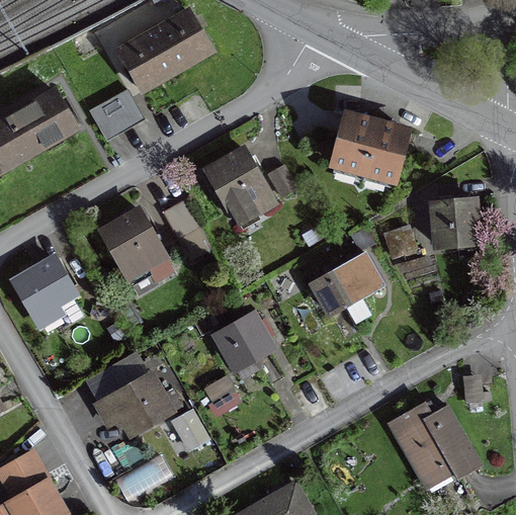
[(186,11),(116,51),(138,89),(208,50),(186,11)]
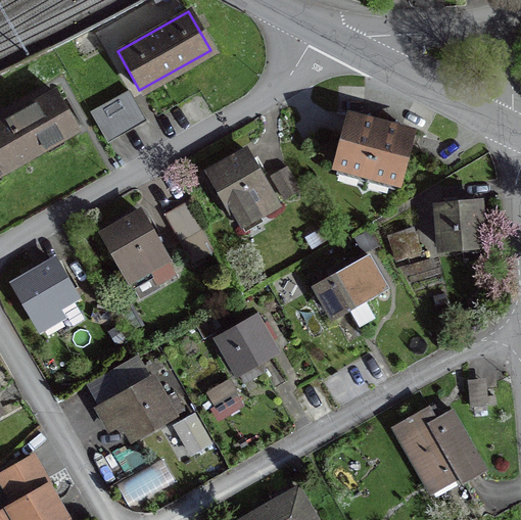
[(127,89),(88,111),(103,138),(142,116),(127,89)]
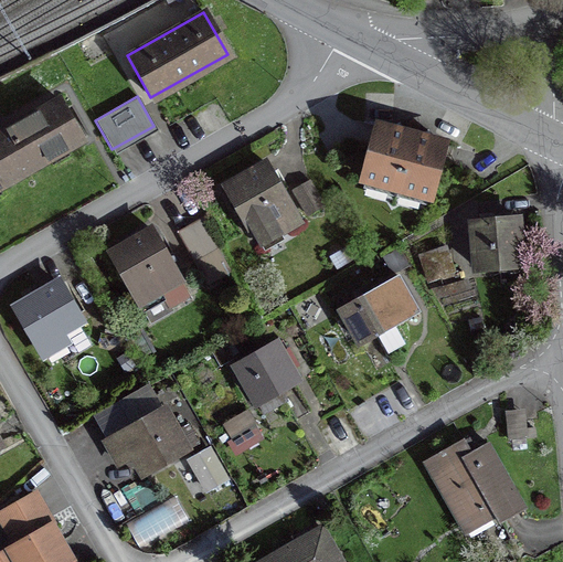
[(80,138),(57,98),(0,131),(0,187),(48,159),(45,157),(80,138)]
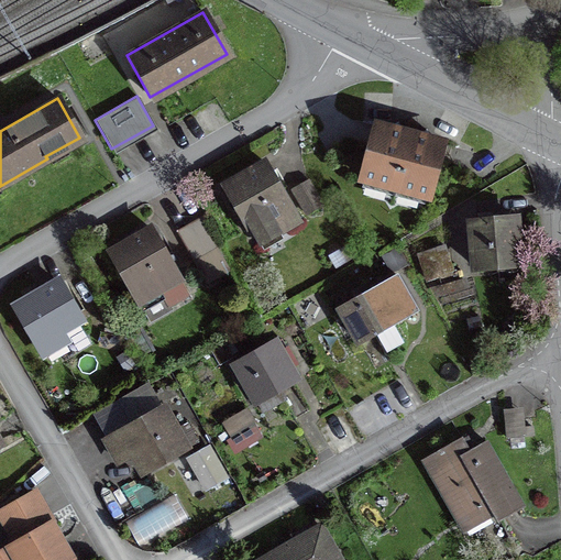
[(425,195),(439,142),(417,135),(406,133),(397,130),(373,123),(359,177),(361,177),(363,173),(378,177),(384,174),(394,176),(388,194),(389,194),(391,195),(396,177),(405,179),(408,186),(424,189),(422,194),(425,195)]
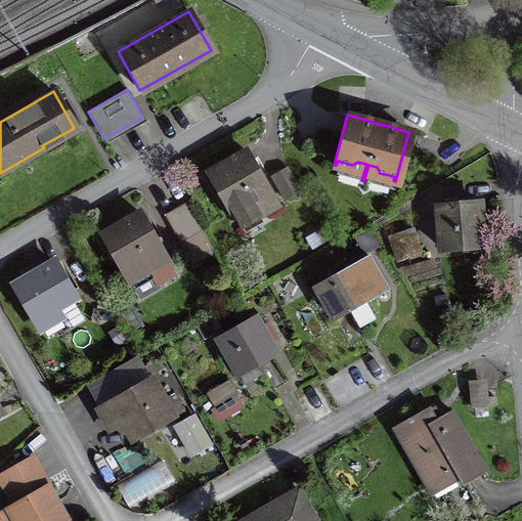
[(276,205),(245,150),(206,173),(226,208),(228,207),(240,226),(276,205)]
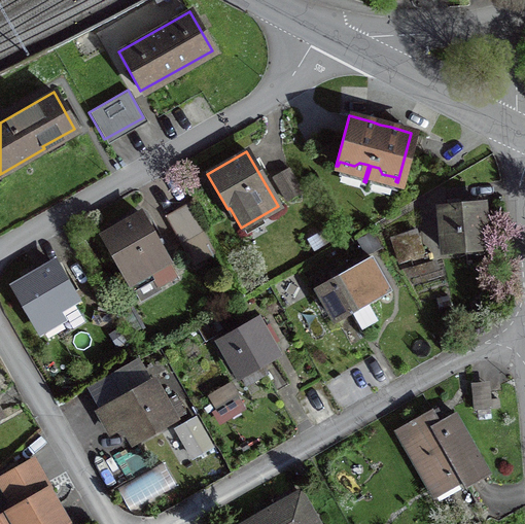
[(299,190),(285,168),(271,176),(283,199),(299,190)]
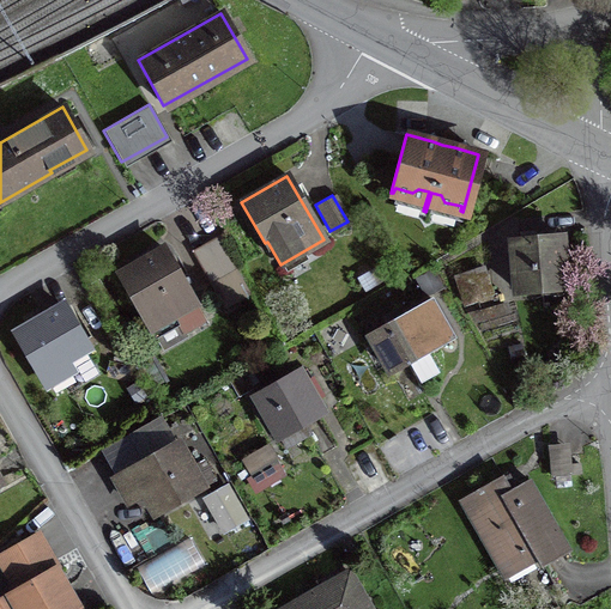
[(236,265),(218,232),(188,249),(221,306),(246,292),(231,267),(236,265)]
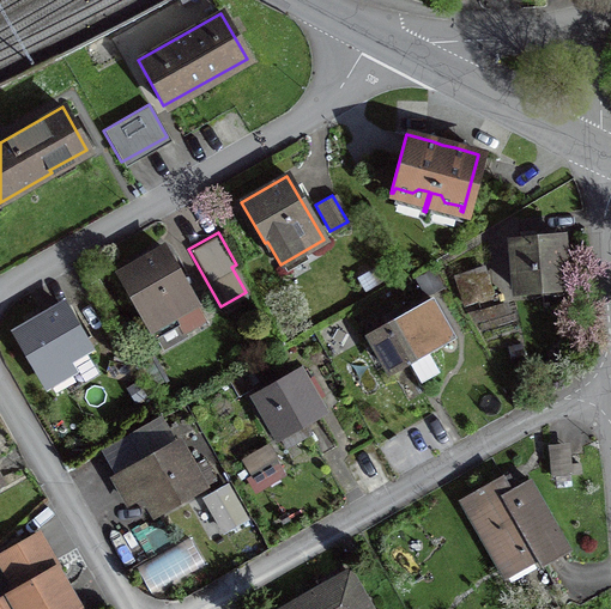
[(558,236),(509,239),(514,290),(562,285),(558,236)]
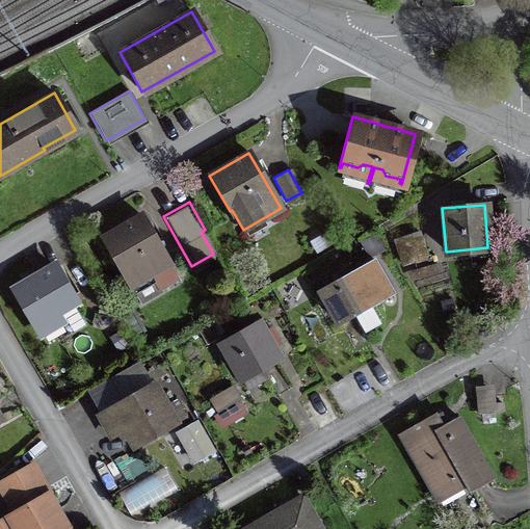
[(140,215),(101,238),(137,301),(158,290),(155,286),(175,274),(140,215)]
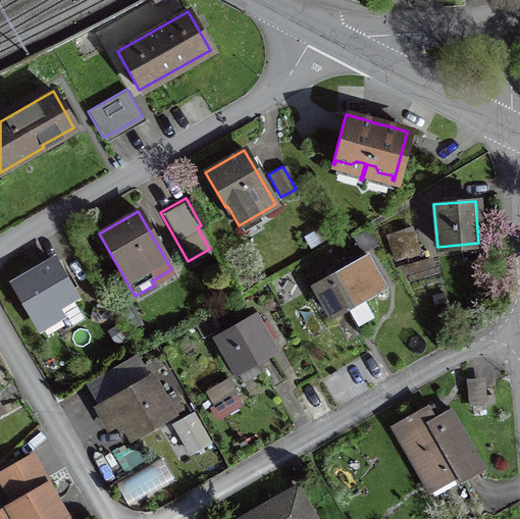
[(404,252),(397,230),(384,235),(392,256),(404,252)]
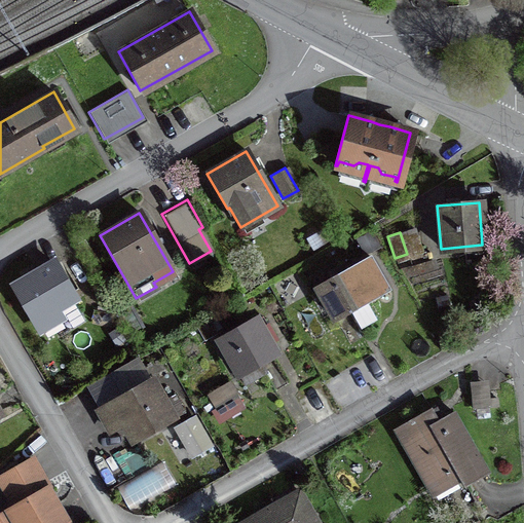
[(72,296),(52,262),(12,286),(32,320),(72,296)]
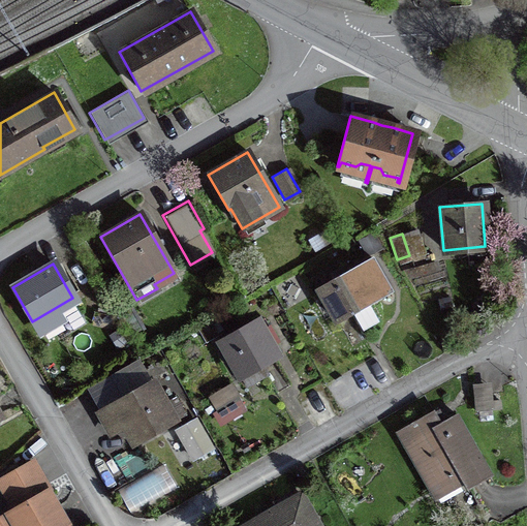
[(374,316),(347,270),(316,288),(335,319),(349,310),(360,328),(372,320),(374,316)]
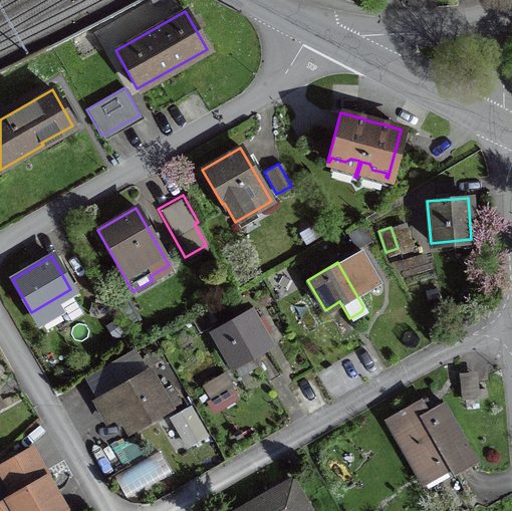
[(248,311),(212,331),(237,373),(258,361),(252,352),(266,344),(261,334),(267,331),(259,317),(253,320),(248,311)]
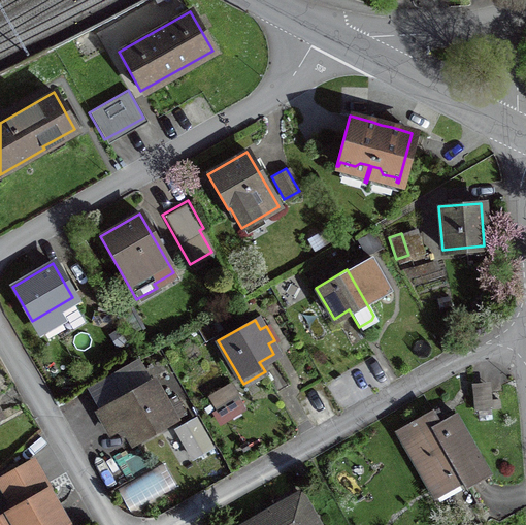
[(150,381),(97,412),(104,425),(118,417),(132,440),(171,419),(150,381)]
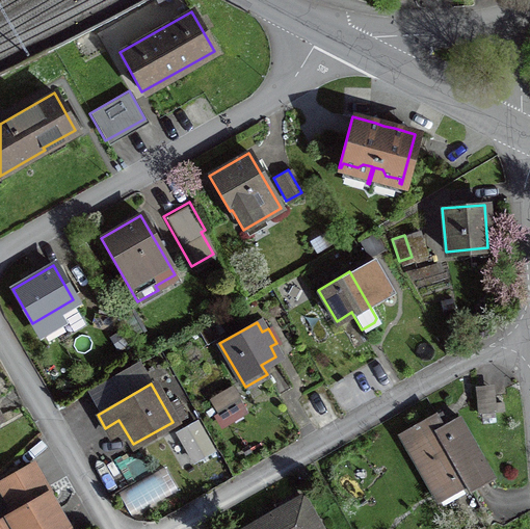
[(208,397),(215,410),(237,396),(230,384),(208,397)]
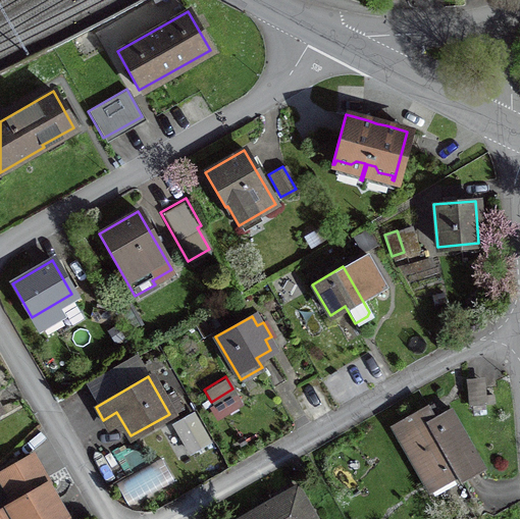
[(491,402),(490,394),(482,395),(482,403),(491,402)]
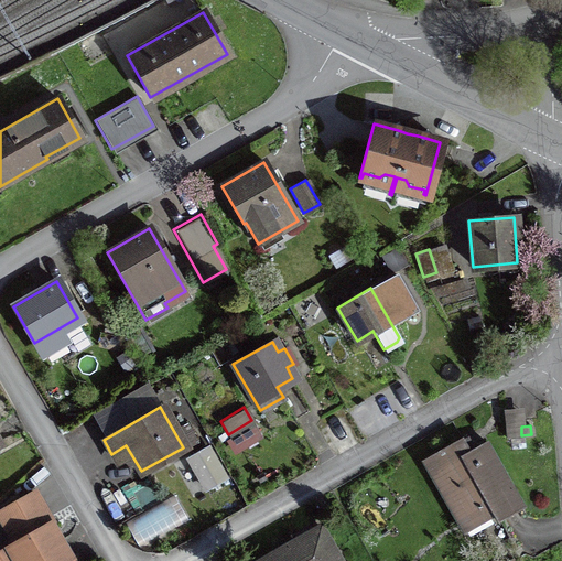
[(467,451),(460,438),(420,460),(429,475),(430,474),(462,530),(493,514),(496,519),(520,505),(509,487),(510,487),(484,441),(467,451)]
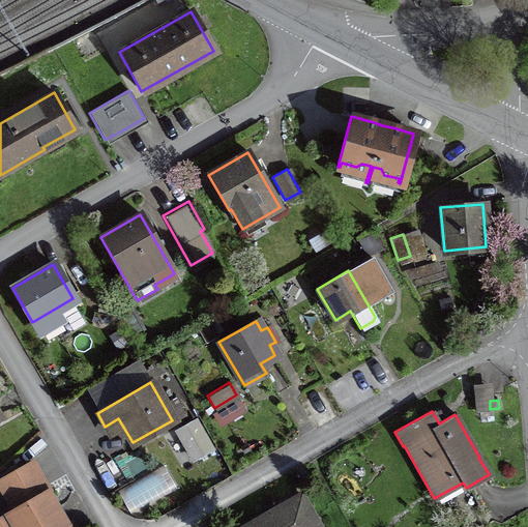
[(191,458),(209,447),(193,419),(175,430),(191,458)]
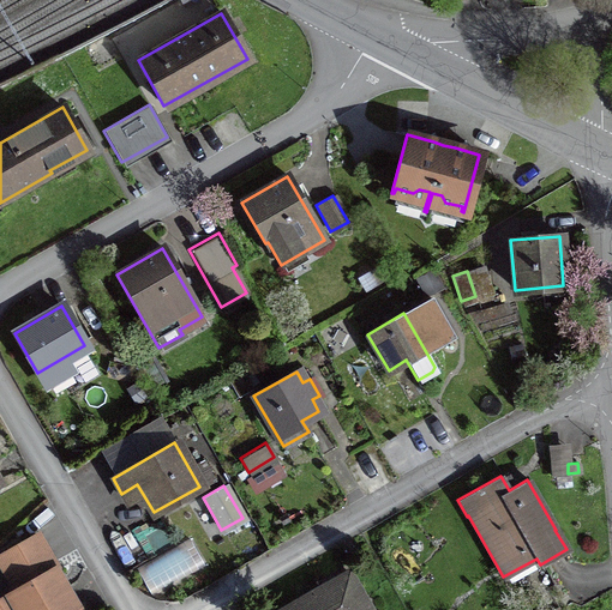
[(67,609),(73,608),(51,568),(9,592),(18,609),(17,609),(67,609)]
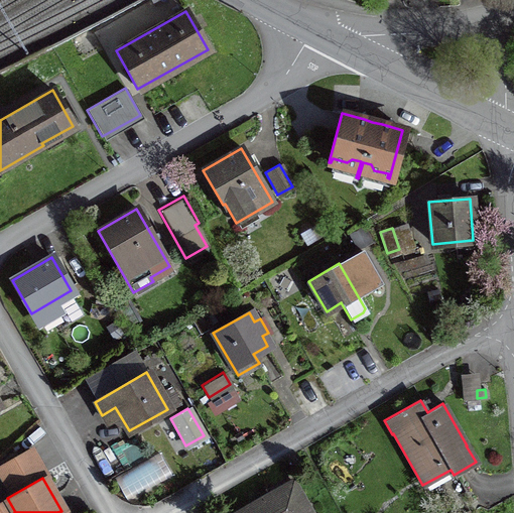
[(309,512),(291,480),(233,512),(309,512)]
